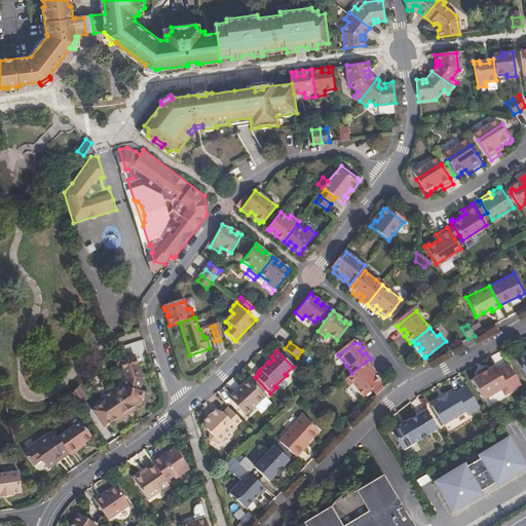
[(525,375),(525,353),(524,354),(517,360),(525,375)]
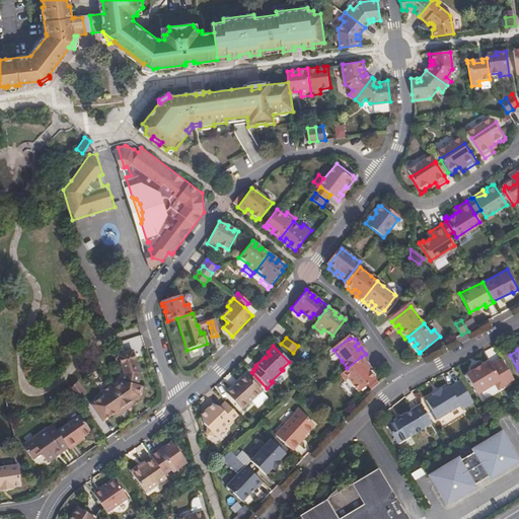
[(141,398),(143,388),(138,386),(140,373),(133,351),(119,356),(125,374),(124,384),(115,390),(128,409),(131,405),(129,402),(137,396),(141,398)]
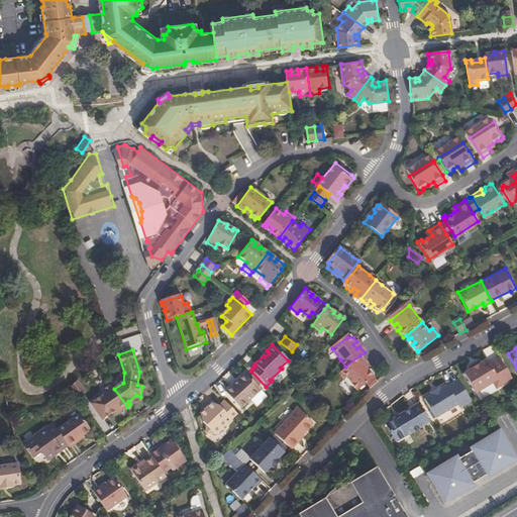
[(373,373),(370,369),(366,369),(362,365),(365,362),(359,355),(345,367),(342,370),(341,370),(346,377),(355,389),(363,384),(371,377),(373,373)]
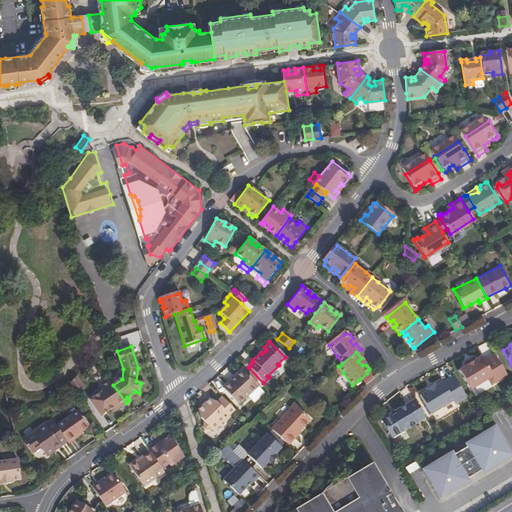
[(342,363),(337,356),(334,359),(339,366),(342,363)]
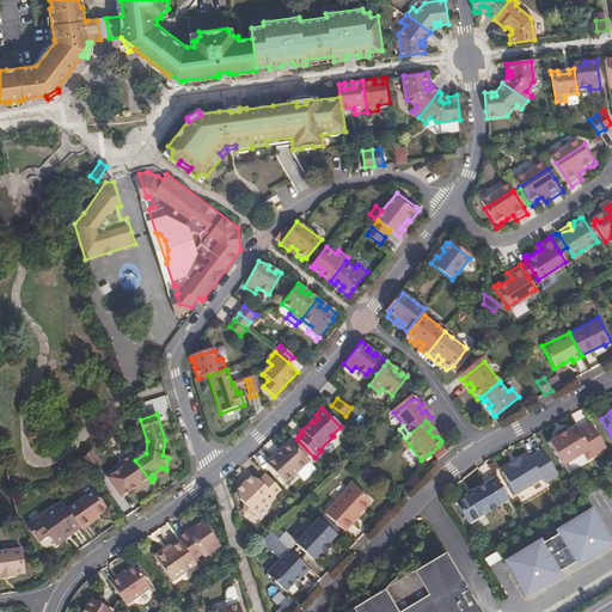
[(605,447),(593,428),(580,435),(577,430),(551,446),(562,464),(581,453),(586,459),(605,447)]
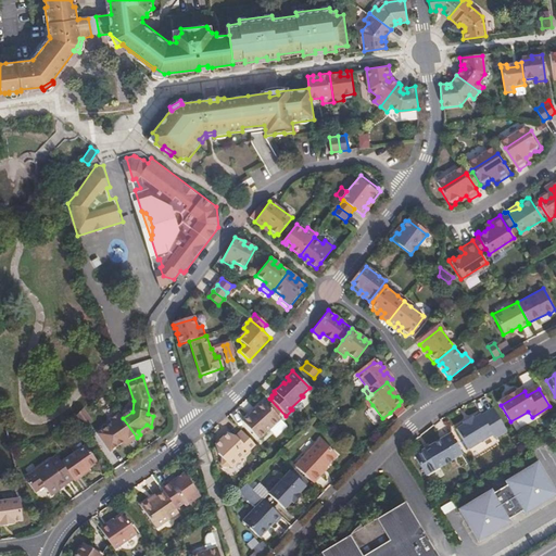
[(373,405),(367,397),(364,401),(369,408),(373,405)]
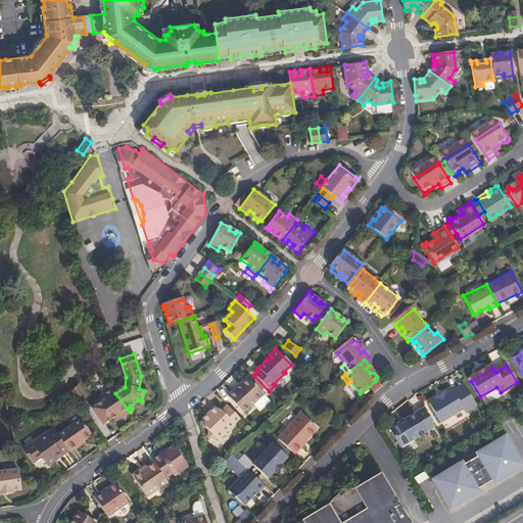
[(239,384),(241,386),(235,392),(233,390),(227,396),(243,413),(263,393),(246,377),(239,384)]
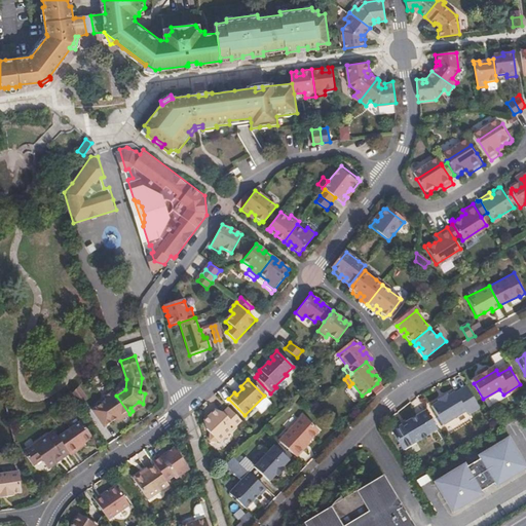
[(374,397),(382,389),(377,383),(369,390),(374,397)]
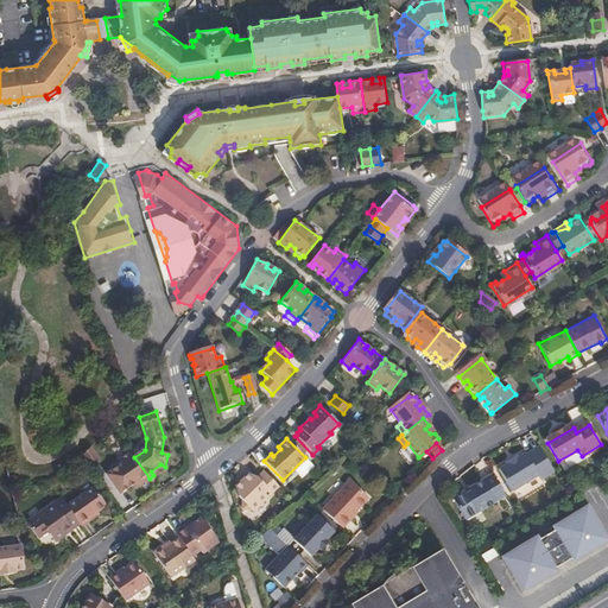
[(552,470),(538,447),(525,454),(524,453),(515,457),(506,463),(498,469),(511,491),(513,489),(537,475),(540,479),(552,470)]
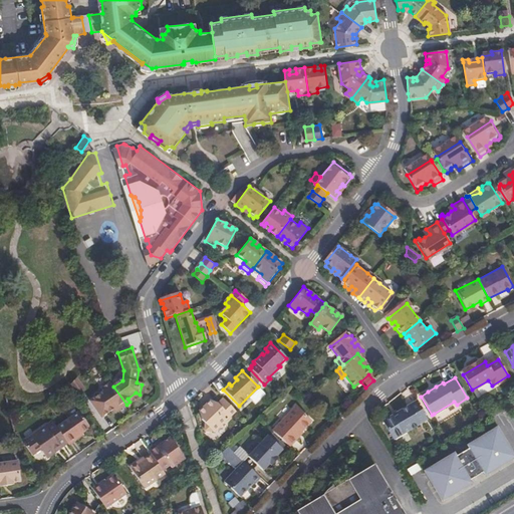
[(76,378),(69,382),(77,396),(84,391),(76,378)]
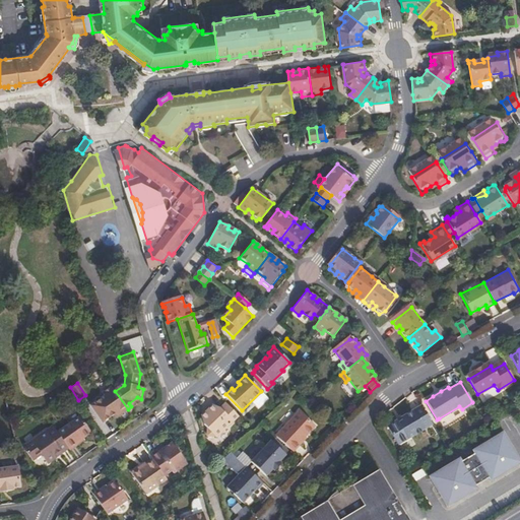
[(116,418),(128,409),(115,391),(111,386),(102,393),(104,396),(90,405),(103,423),(110,417),(113,414),(116,418)]
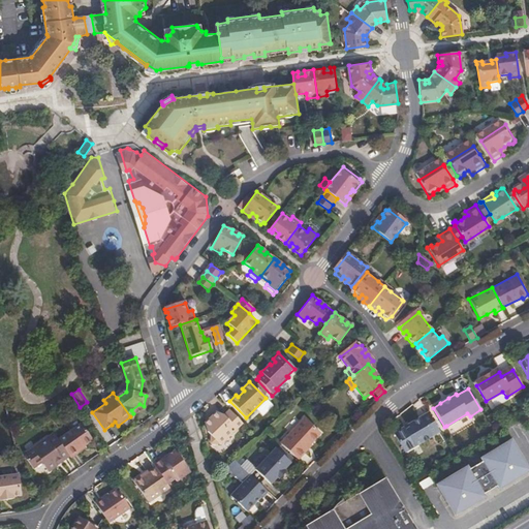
[(133,413),(143,407),(144,406),(139,404),(131,410),(133,413)]
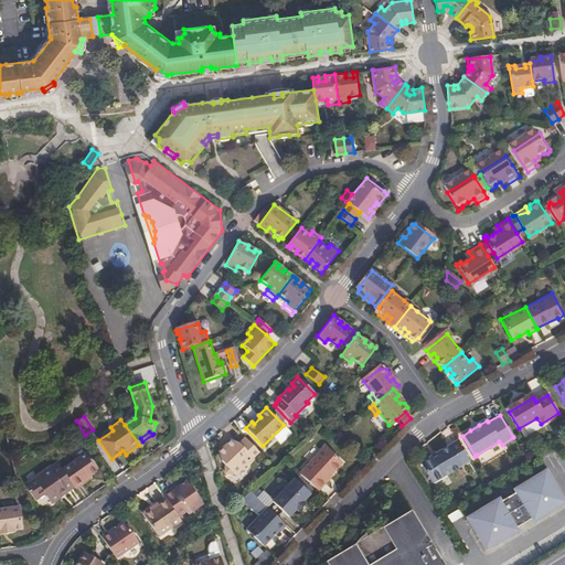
[(235,475),(258,451),(244,437),(240,443),(234,444),(231,440),(221,450),(224,454),(220,457),(221,458),(221,460),(225,462),(226,470),(235,475)]
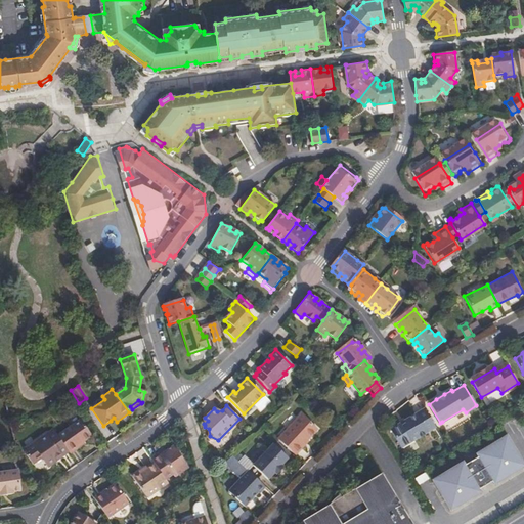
[(399,447),(434,428),(423,407),(402,420),(403,423),(399,425),(398,423),(388,428),(399,447)]
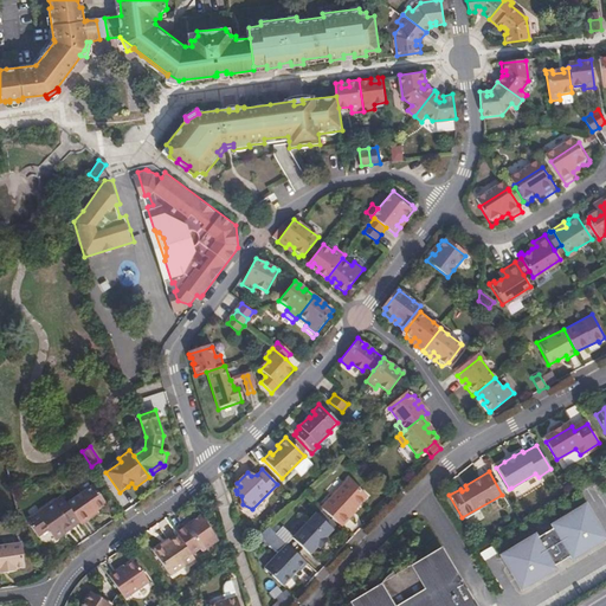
[(355,509),(368,496),(349,479),(333,498),(322,509),(341,528),(352,517),(349,515),(355,509)]
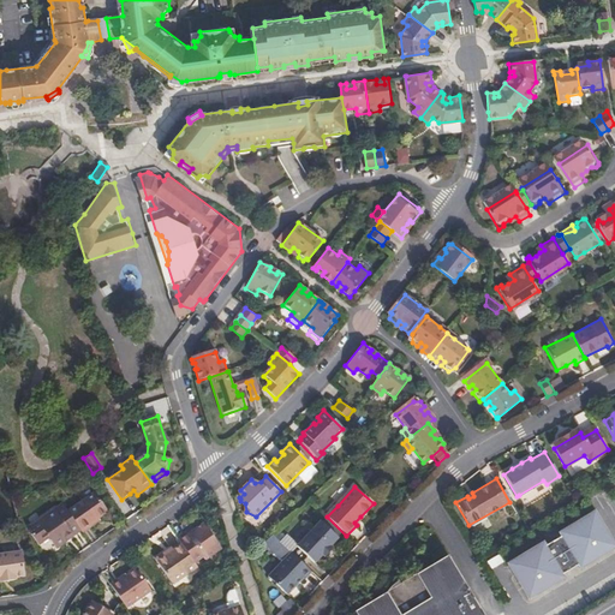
[(99,517),(107,511),(94,493),(67,512),(79,530),(81,532),(95,523),(94,520),(99,517)]
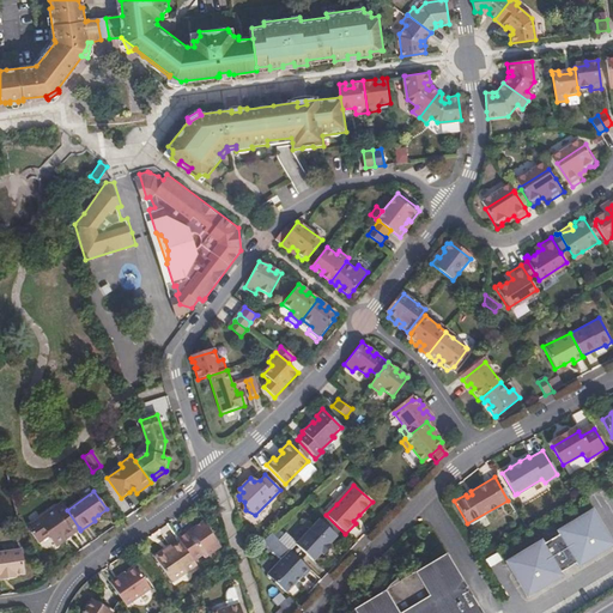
[(67,510),(62,504),(55,510),(53,507),(28,526),(31,530),(28,533),(35,540),(44,533),(48,538),(53,547),(64,539),(62,536),(70,530),(72,533),(79,528),(67,510)]
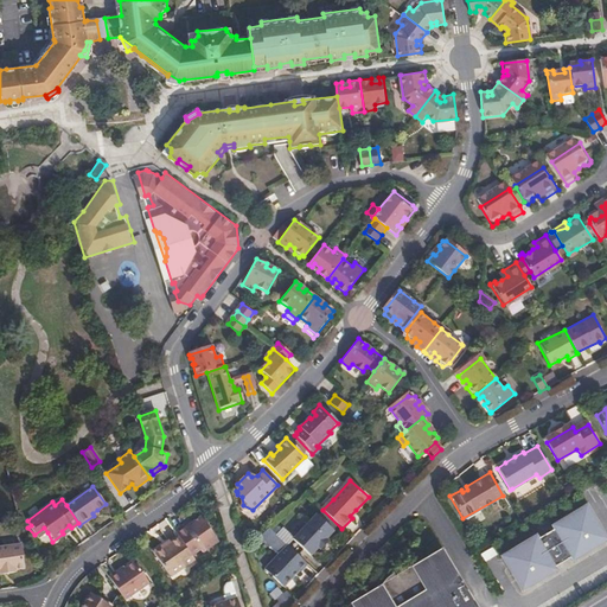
[(499,554),(530,606),(566,585),(563,581),(579,572),(581,575),(606,560),(606,538),(599,523),(586,503),(550,524),(553,529),(537,538),(535,534),(502,553),(499,554)]
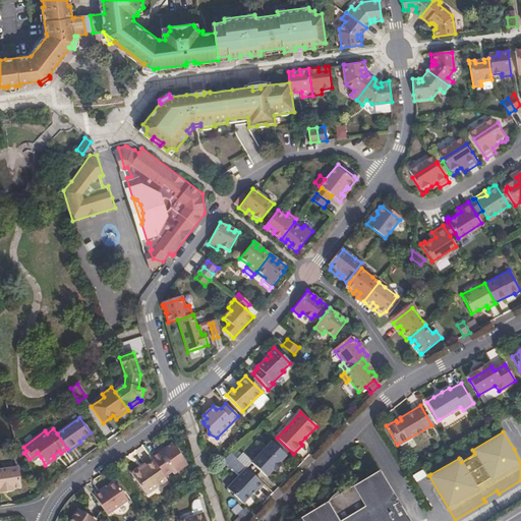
[(240,457),(236,461),(244,468),(245,471),(227,489),(242,506),(264,486),(254,478),(259,474),(265,479),(273,471),(275,473),(282,465),(280,463),(285,457),(270,444),(248,465),(242,458),(241,459),(240,457)]
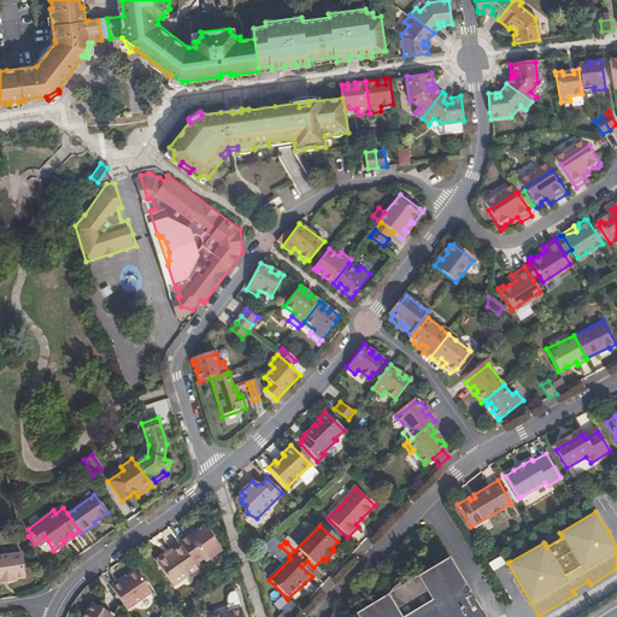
[(221,552),(204,528),(197,534),(188,540),(186,536),(177,542),(182,547),(195,565),(203,560),(205,563),(221,552)]
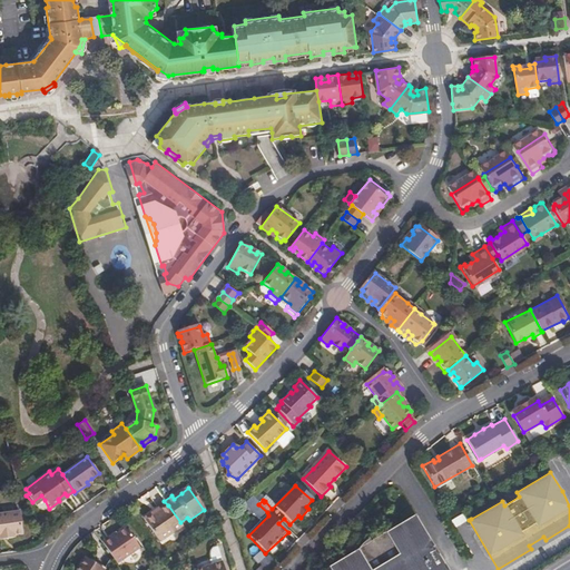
[(160,542),(183,527),(180,522),(168,505),(160,512),(154,517),(151,514),(144,519),(160,542)]
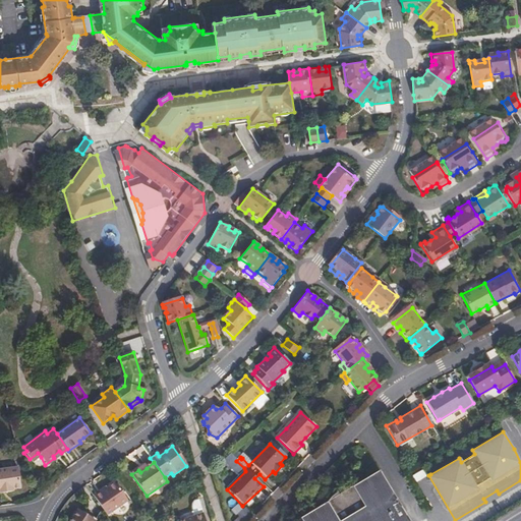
[(18,485),(16,469),(0,470),(0,493),(12,491),(12,486),(18,485)]
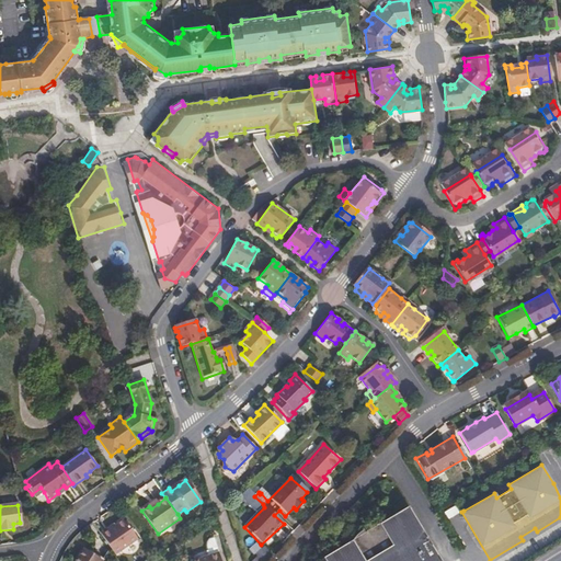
[(437,560),(426,540),(405,506),(353,539),(321,558),(323,560),(437,560)]
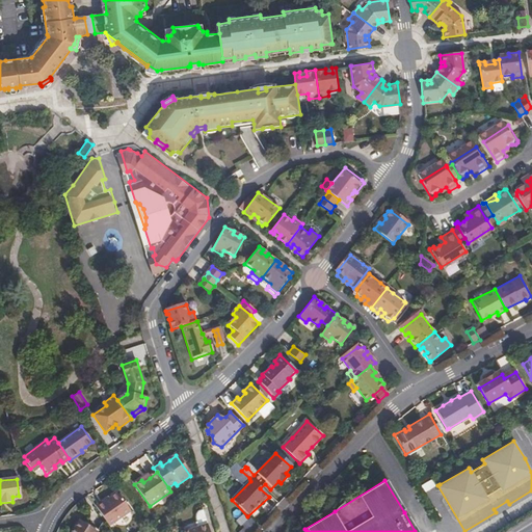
[(110,526),(132,511),(120,494),(110,499),(105,504),(103,501),(96,506),(110,526)]
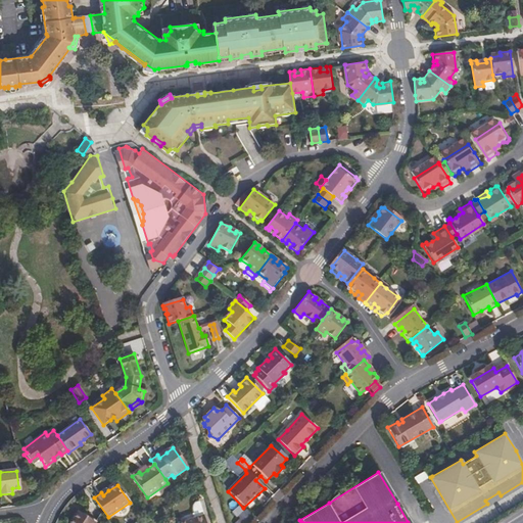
[(204,517),(199,504),(195,505),(194,508),(193,512),(193,514),(196,519),(204,517)]
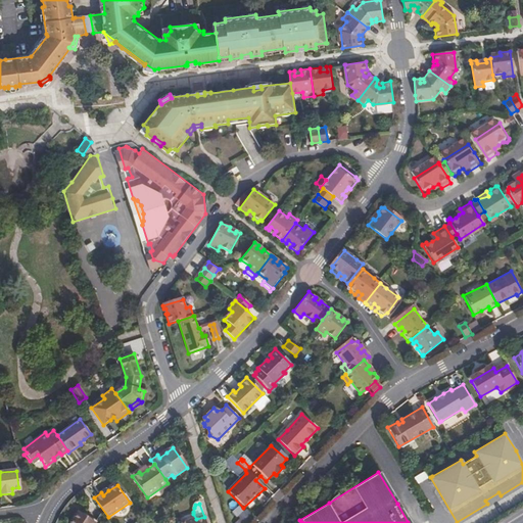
[(95,522),(87,512),(69,522),(95,522)]
